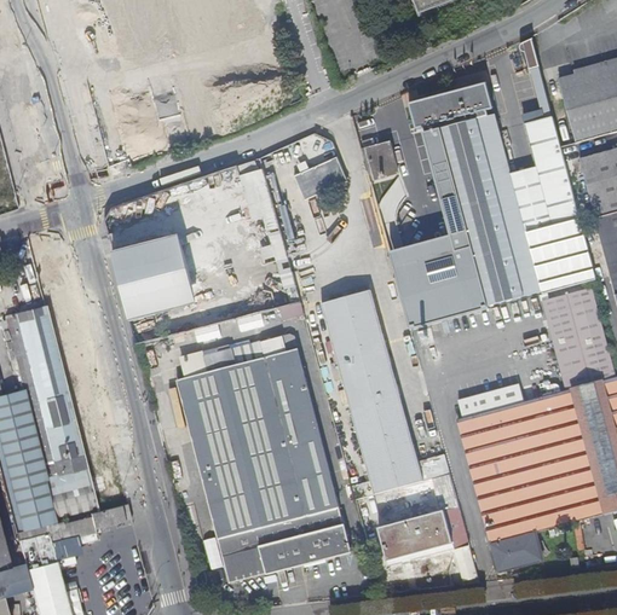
[(51,0),(90,172),(124,163),(101,64),(261,29),(254,0),(51,0)]
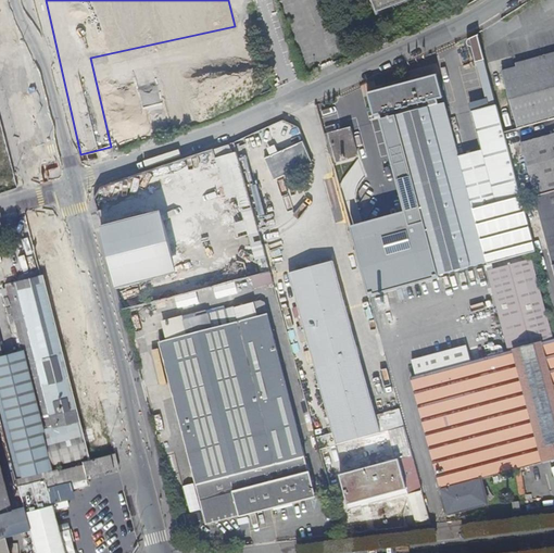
[(370,0),(375,10),(400,0),(370,0)]
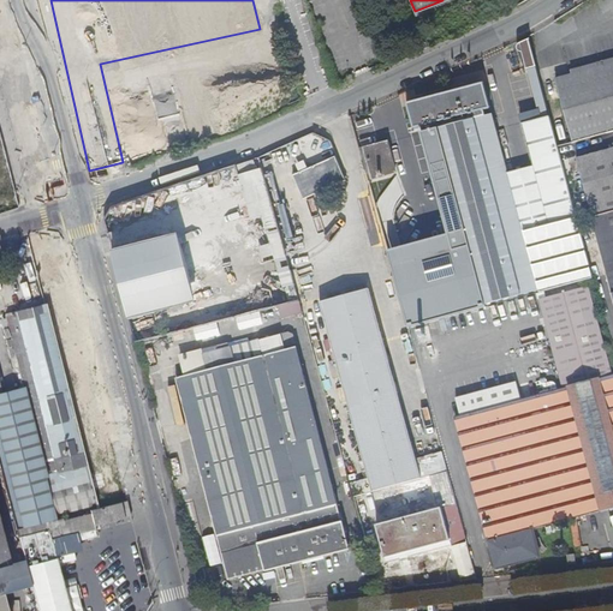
[(535,64),(528,36),(517,41),(517,42),(516,43),(517,48),(522,49),(525,66),(535,64)]
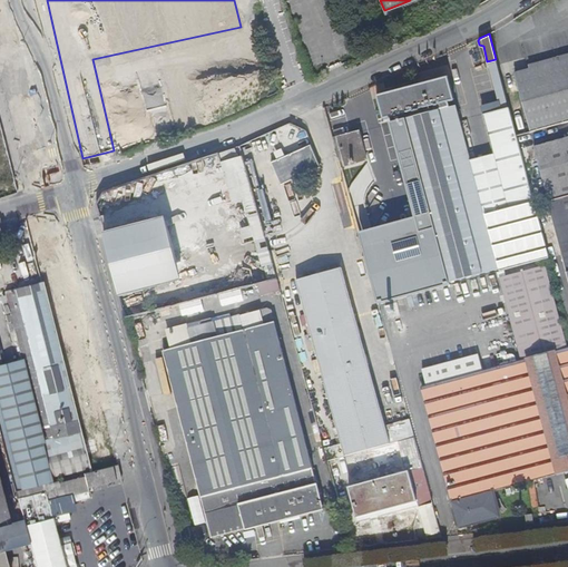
[(567,55),(513,69),(529,128),(567,117),(567,55)]
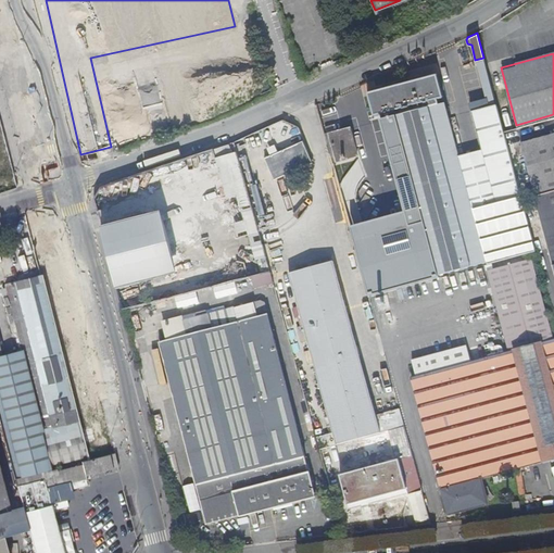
[(379,118),(438,102),(436,98),(442,96),(436,73),(366,91),(373,114),(374,114),(376,120),(379,118)]
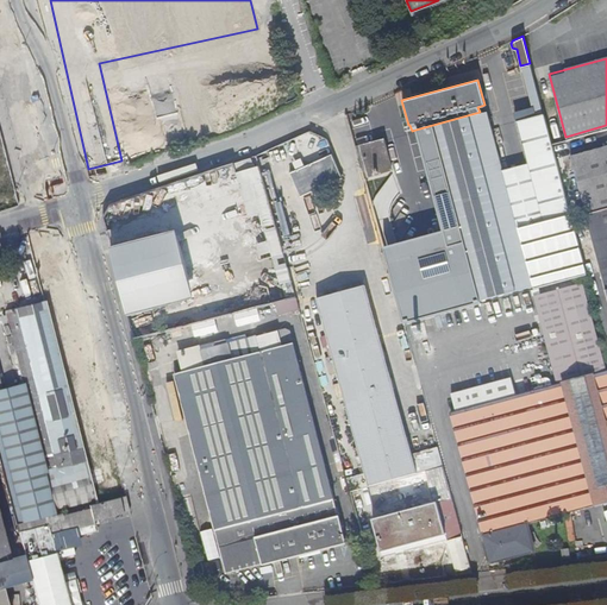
[(0,197),(29,189),(39,171),(17,86),(0,90),(0,197)]
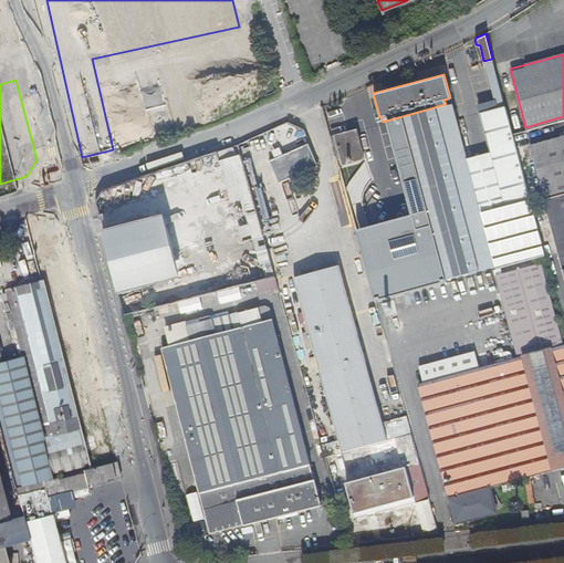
[(446,104),(386,121),(423,260),(438,256),(444,279),(494,266),(494,267),(544,253),(530,200),(529,198),(511,131),(503,104),(479,111),(489,150),(466,157),(451,103),(446,104)]
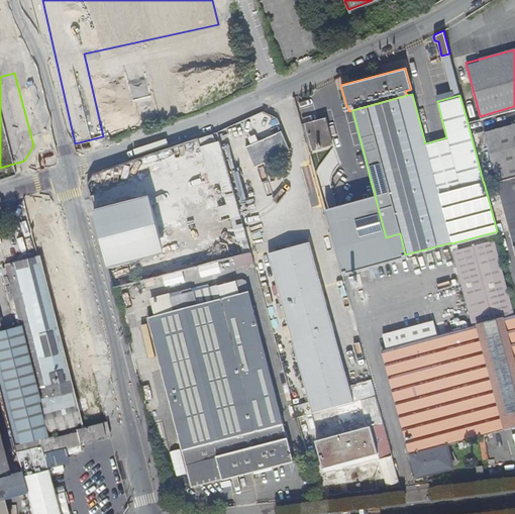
[(323,117),(300,123),(307,148),(330,141),(323,117)]
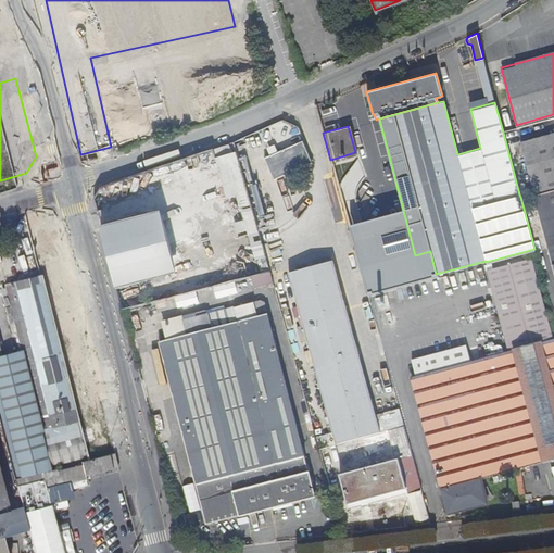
[(553,130),(520,140),(533,193),(553,188),(553,130)]
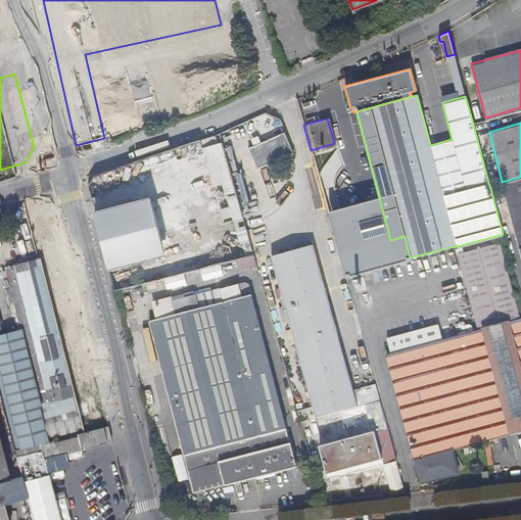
[(292,151),(282,131),(247,147),(257,168),(292,151)]
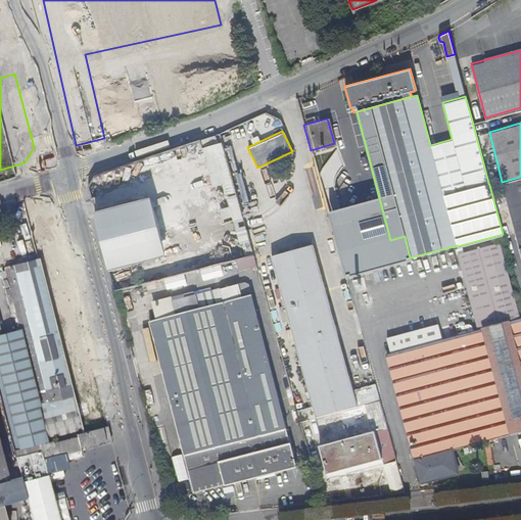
[(191,142),(194,150),(222,143),(220,139),(219,133),(191,142)]
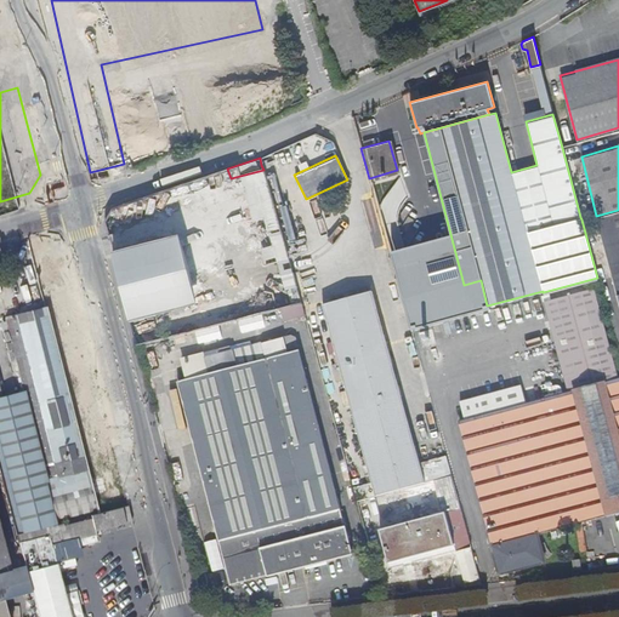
[(271,161),(261,165),(263,170),(270,190),(278,188),(271,161)]
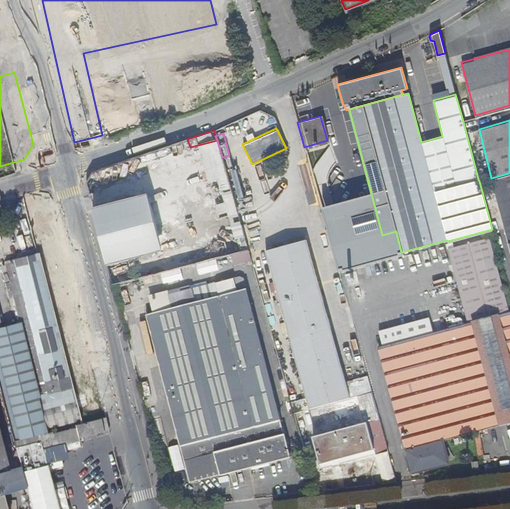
[(222,157),(217,140),(190,147),(194,161),(201,159),(204,169),(194,172),(200,194),(210,191),(211,195),(230,189),(222,157)]
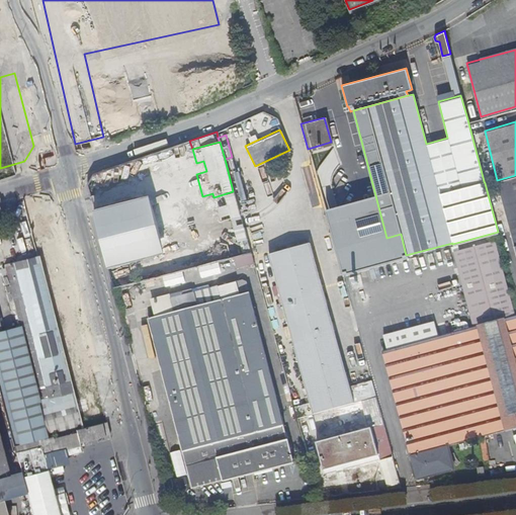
[(334,158),(320,162),(331,202),(344,198),(334,158)]
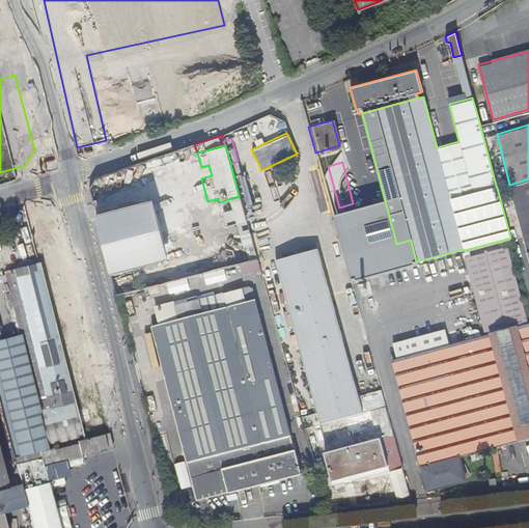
[(528,179),(509,185),(528,260),(528,179)]
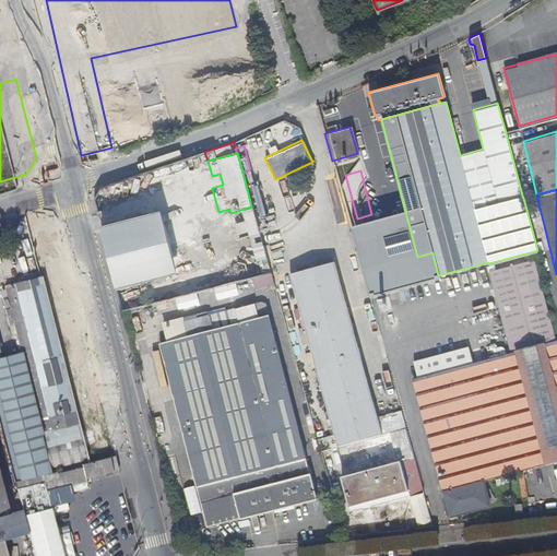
[(251,206),(230,213),(245,263),(265,259),(251,206)]
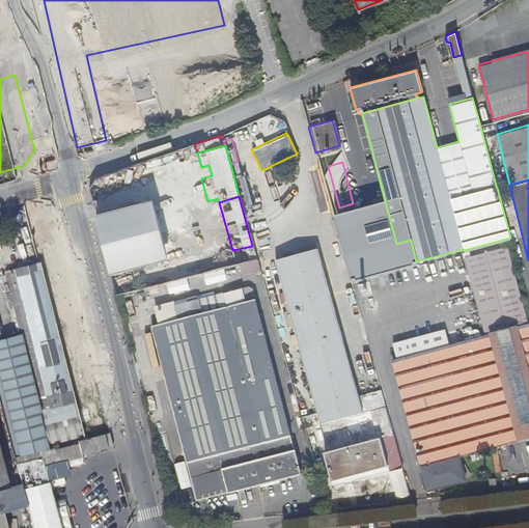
[(95,215),(111,274),(168,259),(152,200),(95,215)]
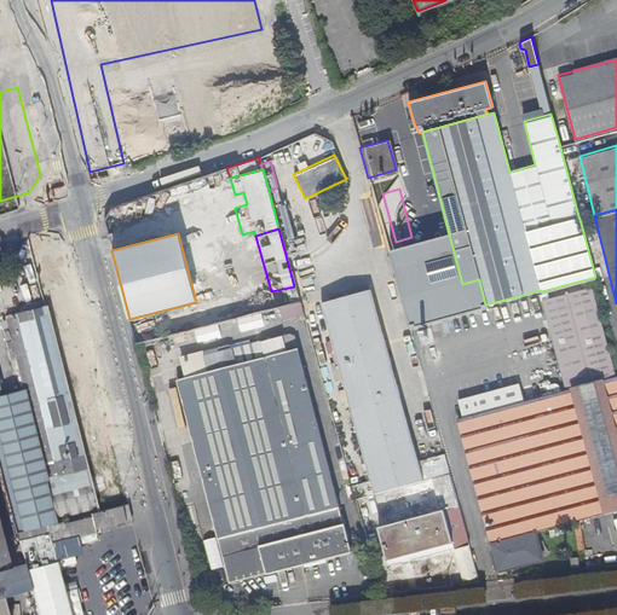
[(413,242),(387,248),(409,328),(434,320),(413,242)]
